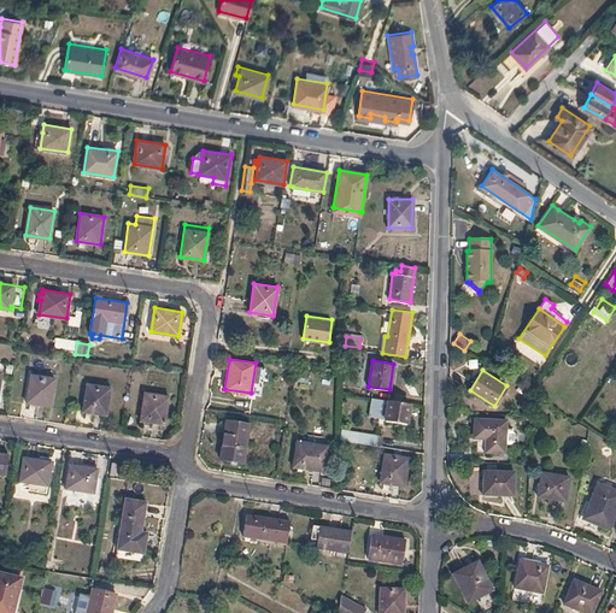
[(51,406),(54,378),(31,373),(27,402),(51,406)]
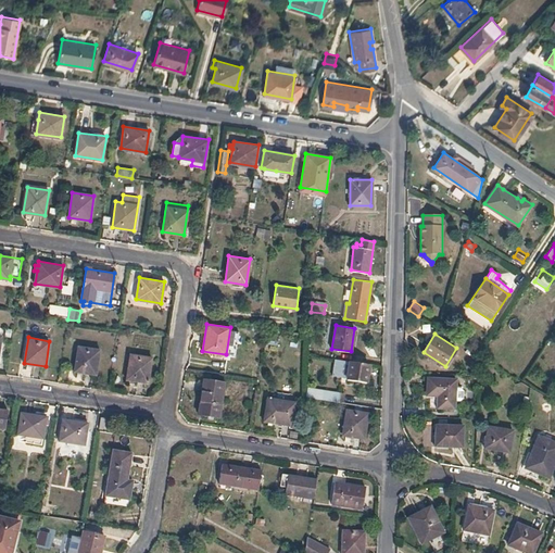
[(96,374),(100,349),(78,346),(74,371),(96,374)]
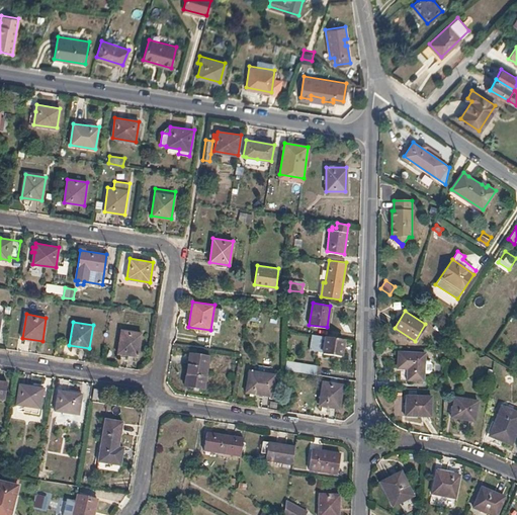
[(139,355),(142,332),(121,329),(117,352),(139,355)]
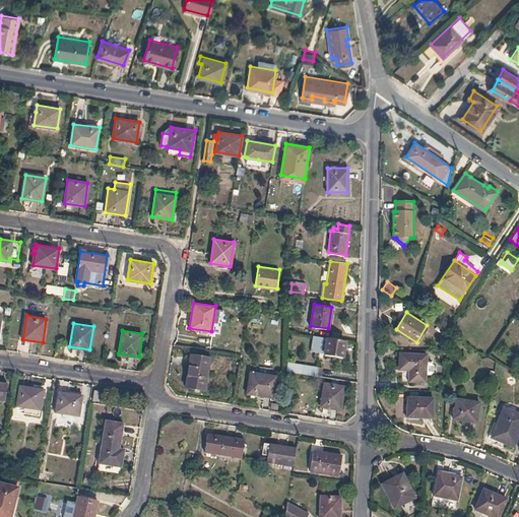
[(341,357),(344,339),(327,336),(318,335),(312,334),(310,349),(324,352),(324,354),(341,357)]
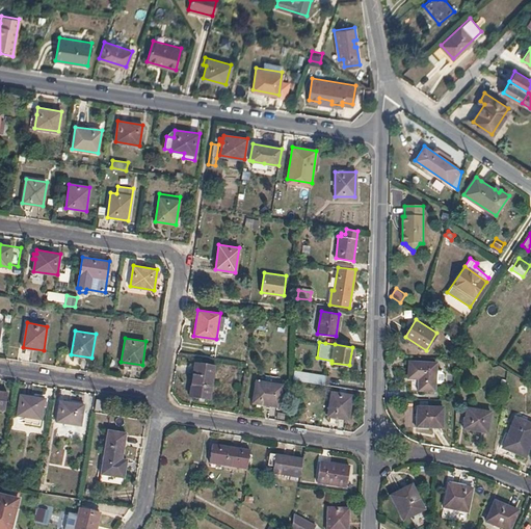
[(435,390),(436,362),(409,360),(408,376),(419,377),(419,389),(435,390)]
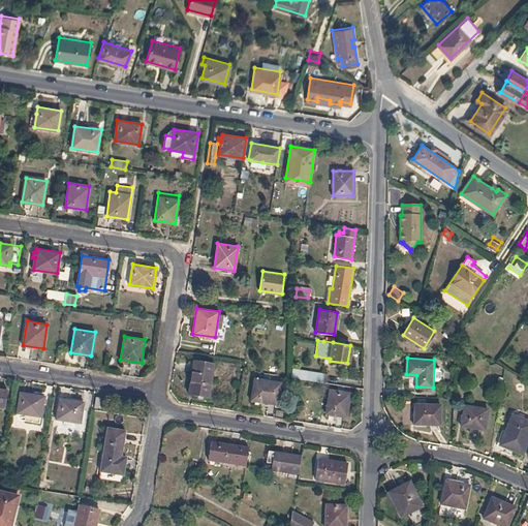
[(209,396),(214,364),(193,361),(188,393),(209,396)]
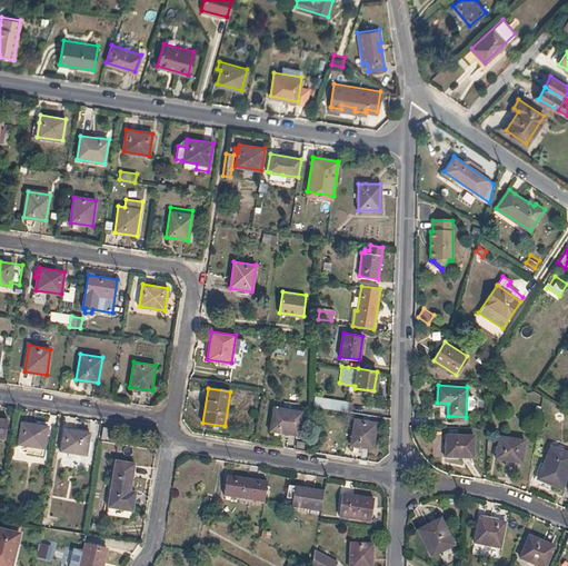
[(314,406),(347,410),(348,400),(315,396),(314,406)]
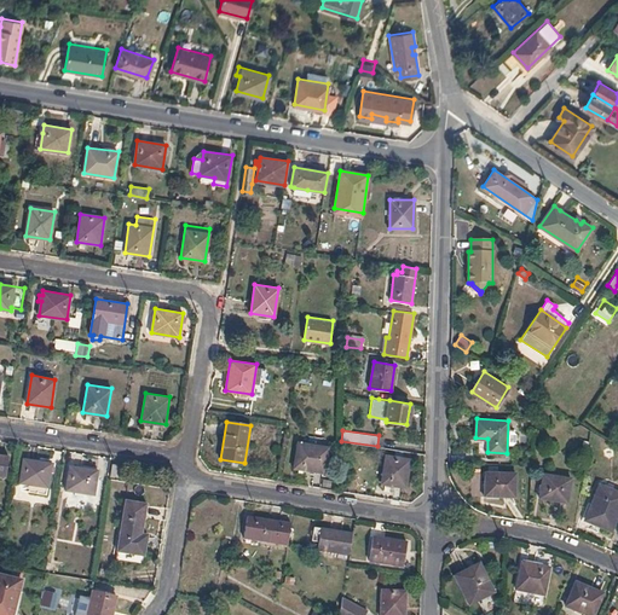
[(324,473),(329,446),(298,442),(294,466),(324,473)]
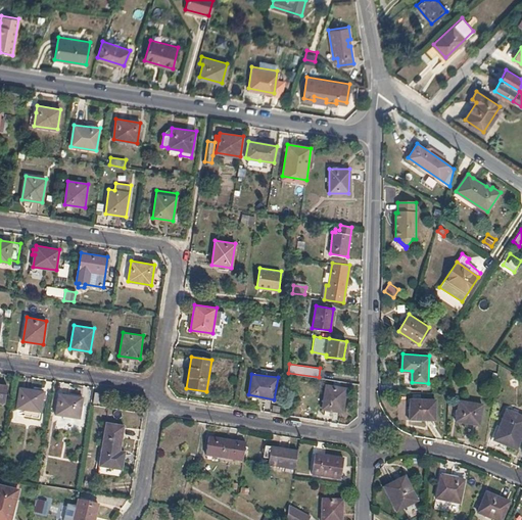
[(342,411),(346,387),(326,384),(323,409),(342,411)]
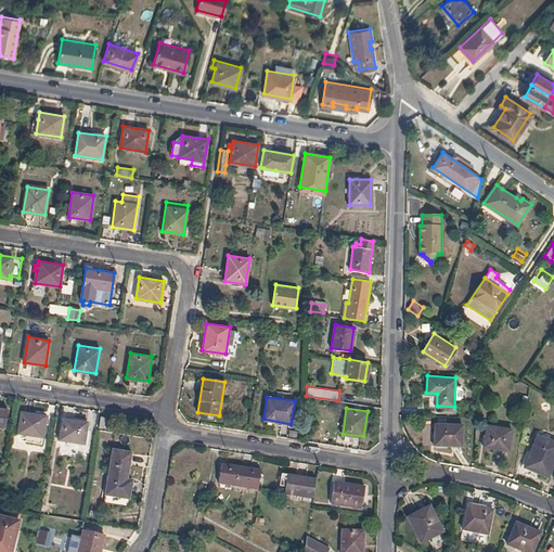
[(42,436),(47,415),(21,411),(17,433),(42,436)]
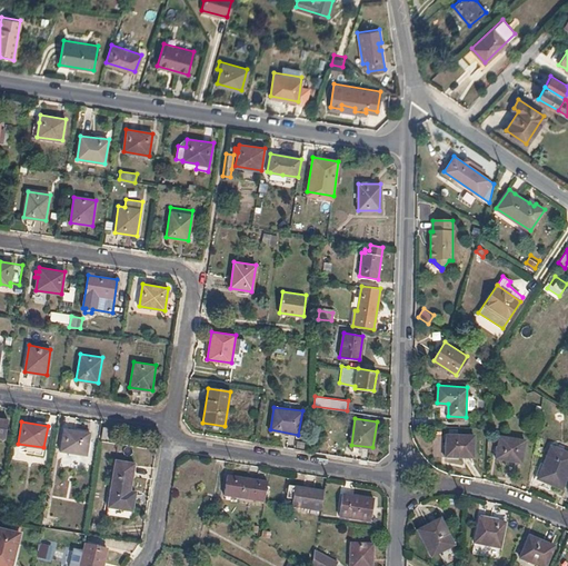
[(86,454),(90,432),(65,428),(61,450),(86,454)]
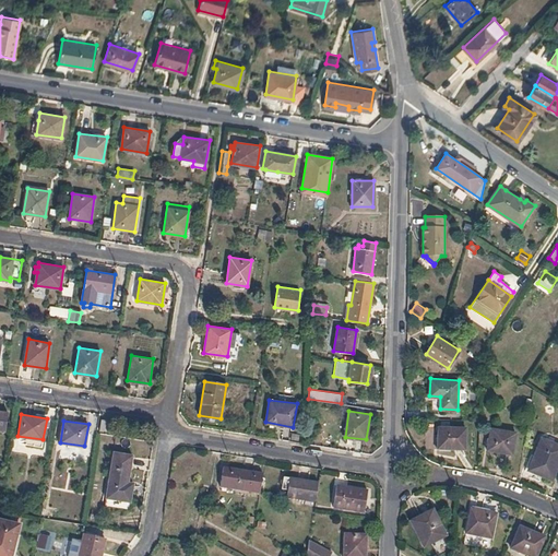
[(465,448),(466,427),(439,426),(438,447),(465,448)]
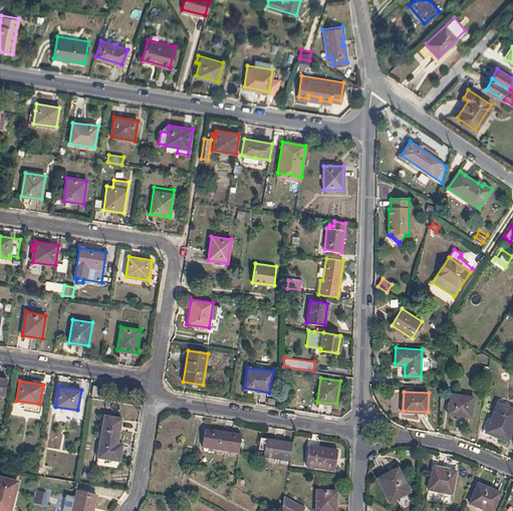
[(471,417),(474,397),(451,393),(448,413),(471,417)]
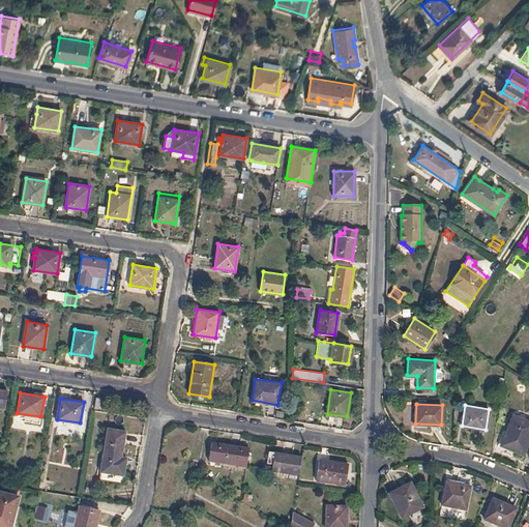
[(524,454),(528,441),(528,421),(513,414),(501,444),(524,454)]
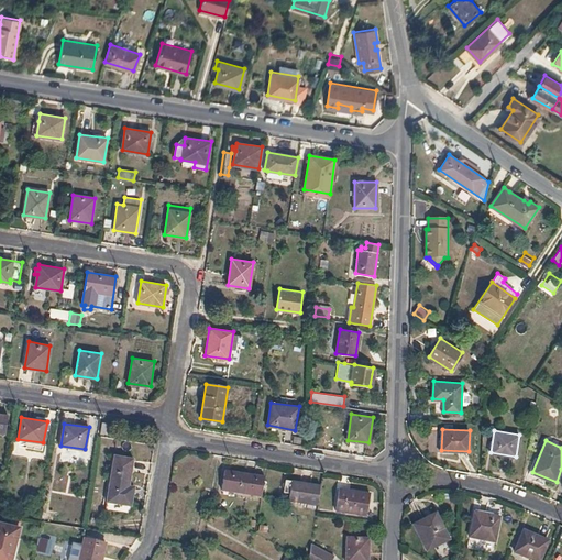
[(131,512),(135,486),(129,485),(134,457),(114,454),(106,507),(131,512)]
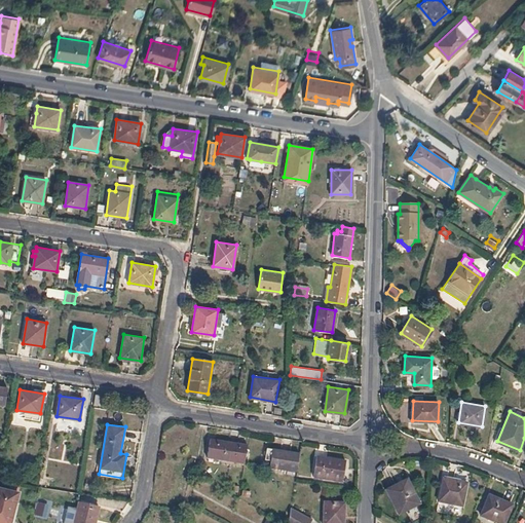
[(247,444),(210,438),(207,456),(244,461),(247,444)]
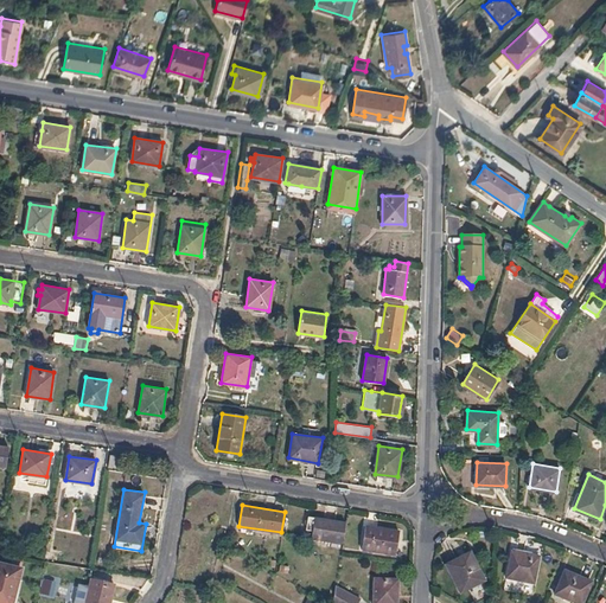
[(343,543),(345,521),(308,515),(306,528),(312,530),(311,538),(343,543)]
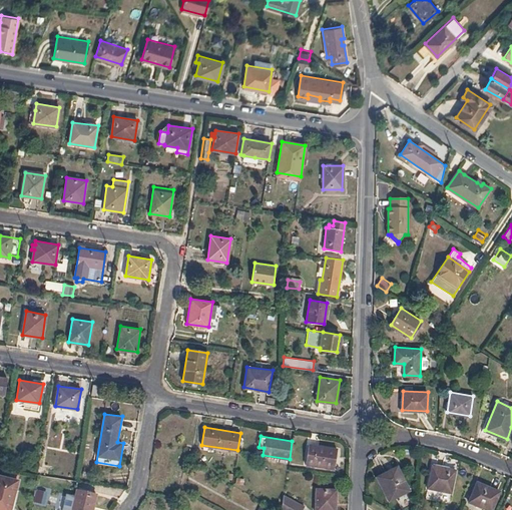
[(334,468),(338,448),(309,444),(306,464),(334,468)]
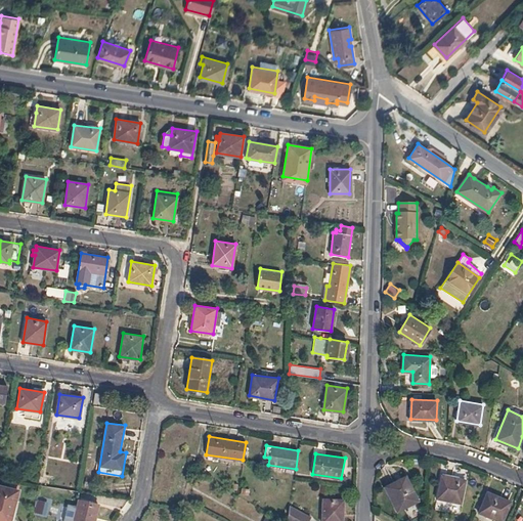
[(461,503),(466,480),(442,475),(437,497),(461,503)]
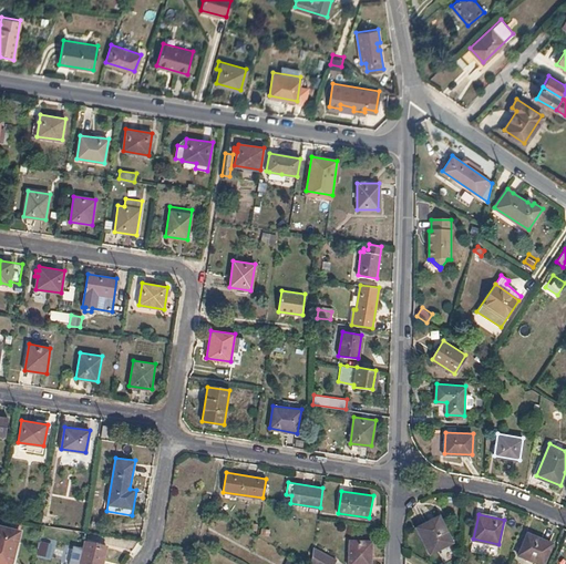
[(429,524),(428,522),(419,526),(431,551),(450,541),(440,519),(429,524)]
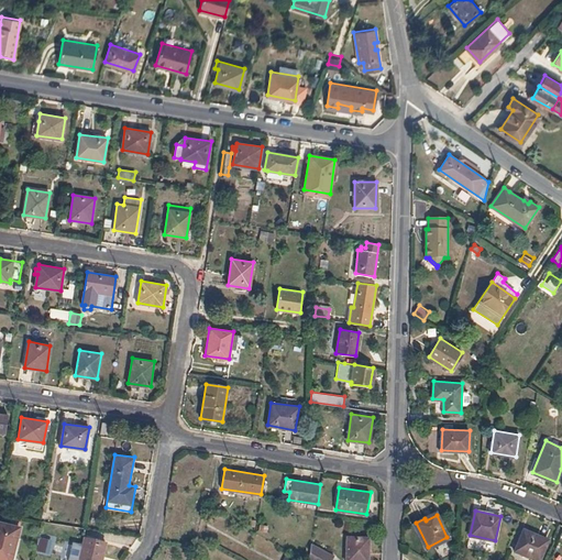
[(0,559),(11,559),(20,527),(0,522),(0,559)]
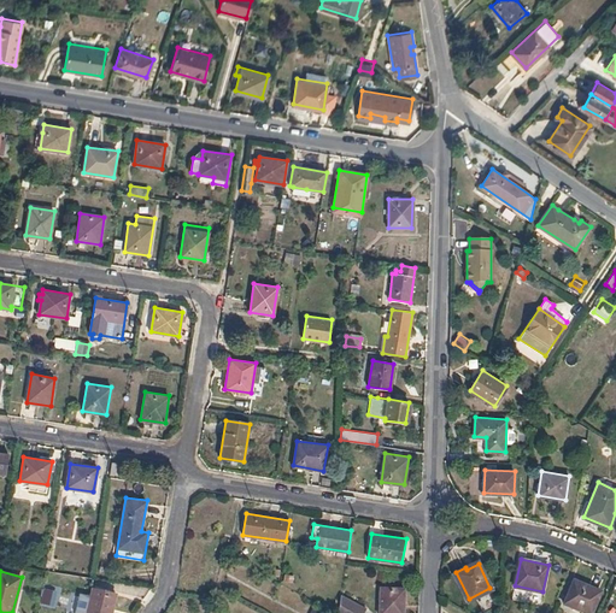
[(588,612),(591,612),(602,590),(574,578),(564,602),(588,612)]
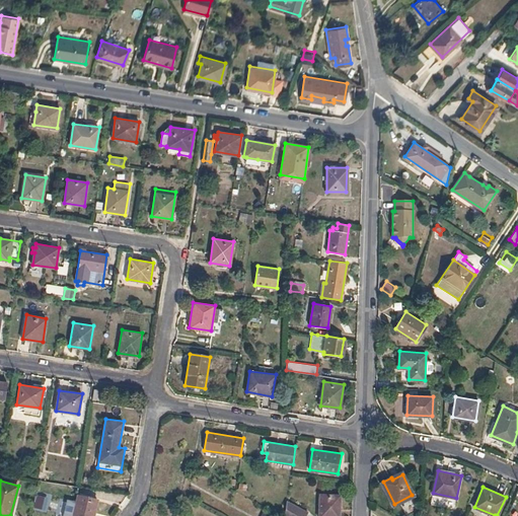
[(35,505),(44,506),(47,493),(39,491),(35,505)]
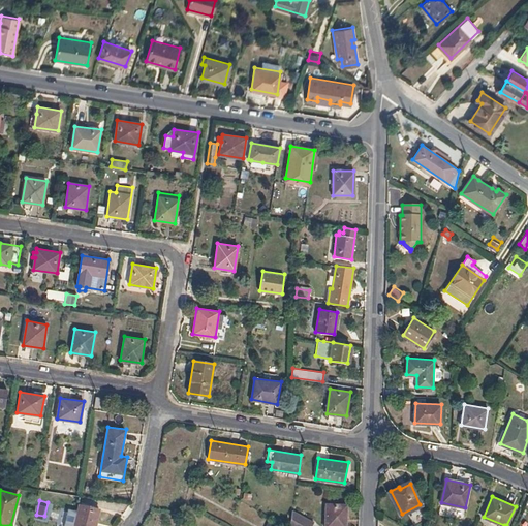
[(95,525),(99,508),(80,504),(79,512),(75,522),(74,525),(95,525)]
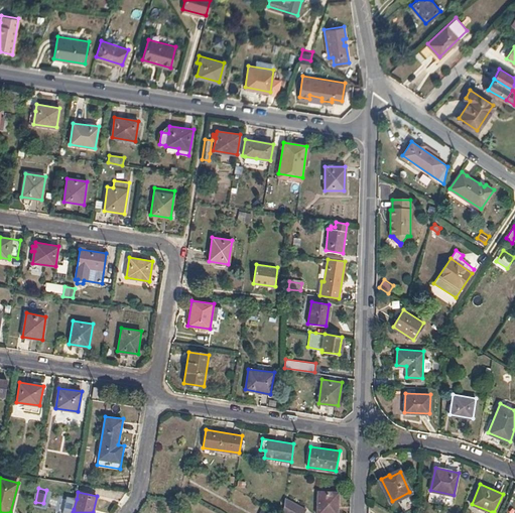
[(337,512),(338,492),(317,492),(316,512),(337,512)]
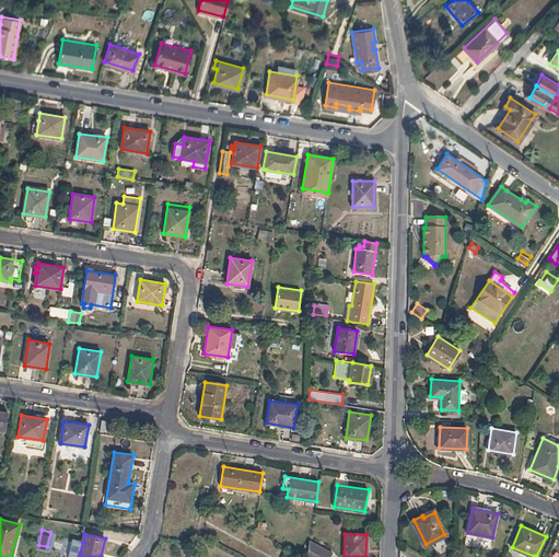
[(83,542),(73,540),(71,550),(80,553),(83,542)]
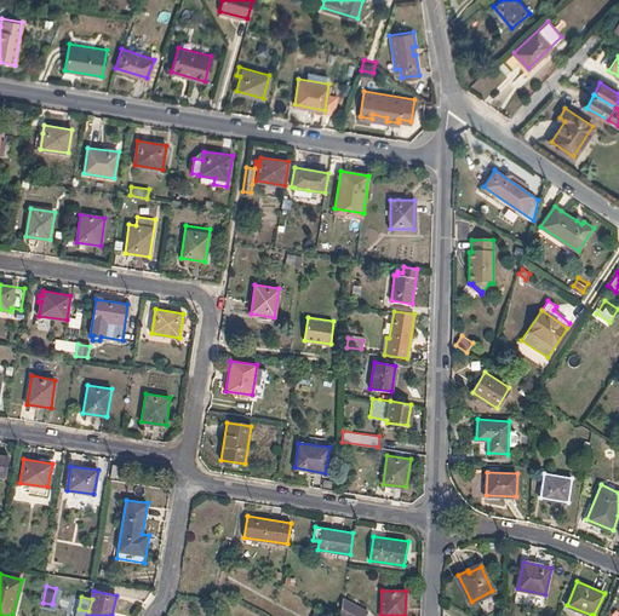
[(365,615),(368,611),(343,598),(339,615),(365,615)]
